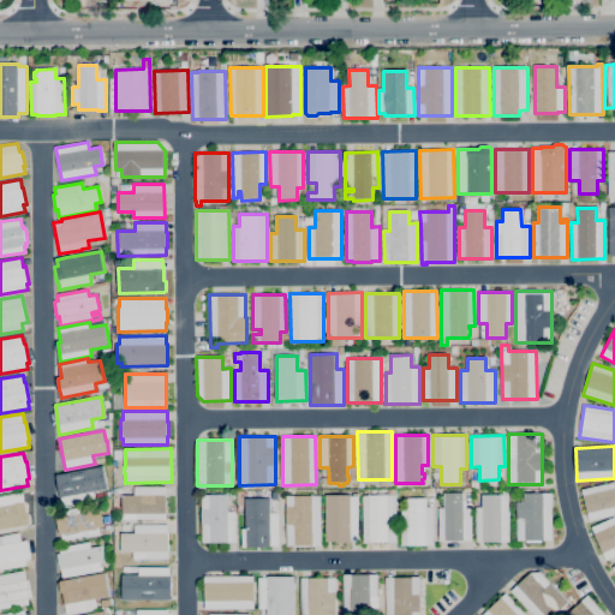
[(63,506),(61,497),(60,499),(55,475),(103,466),(107,489),(93,491),(95,500),(63,506)]
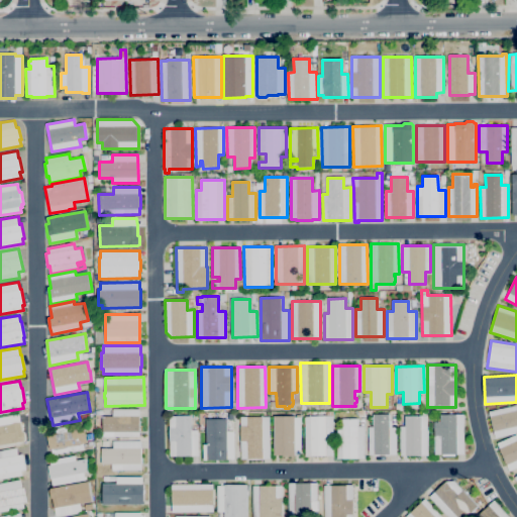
[(516,432),(495,439),(489,412),(516,405),(516,410),(516,432)]
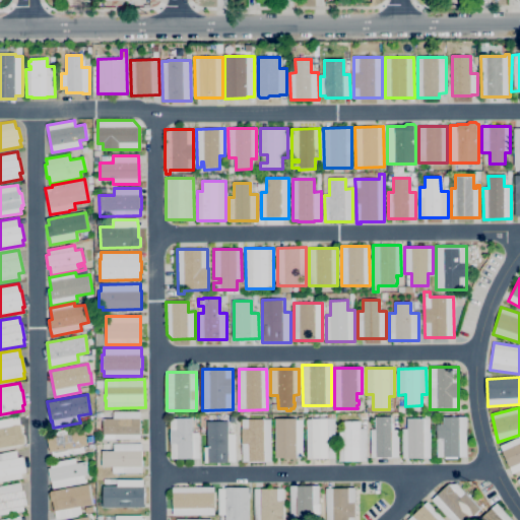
[(104,440),(104,418),(114,418),(114,411),(140,411),(140,439),(104,440)]
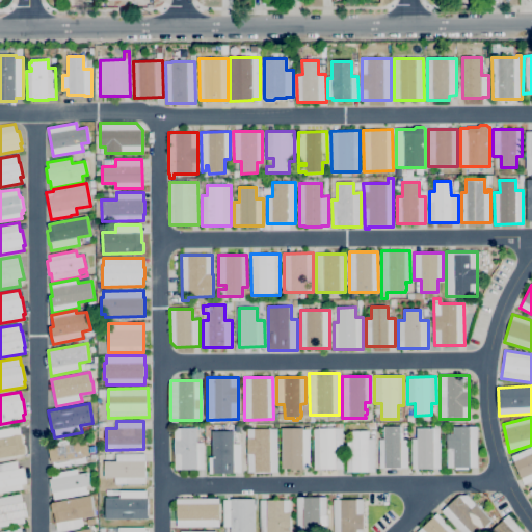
[(0,458),(0,429),(20,426),(21,433),(22,433),(23,444),(25,445),(26,451),(24,454),(0,458)]
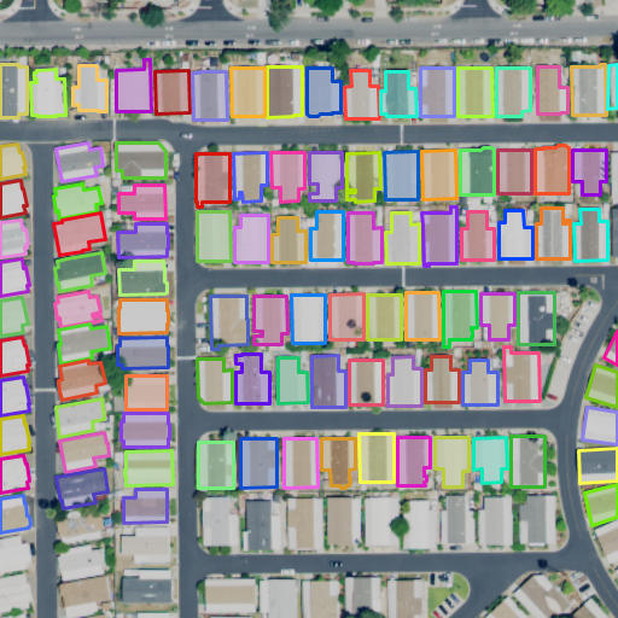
[(474,543),(441,543),(441,511),(447,511),(447,495),(465,495),(465,503),(467,503),(467,511),(474,511),(474,543)]
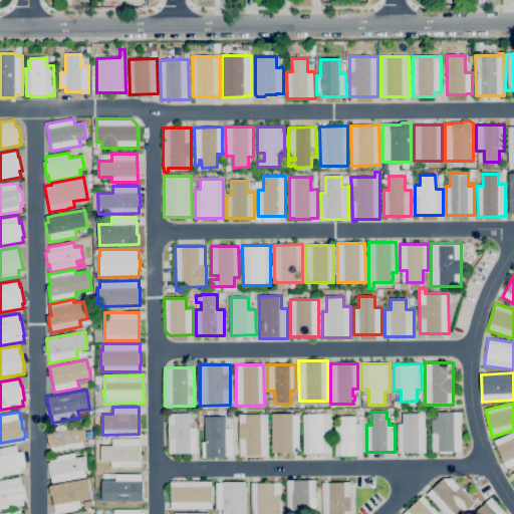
[(299,453),(271,453),(271,413),(292,413),(292,415),(299,414),(299,453)]
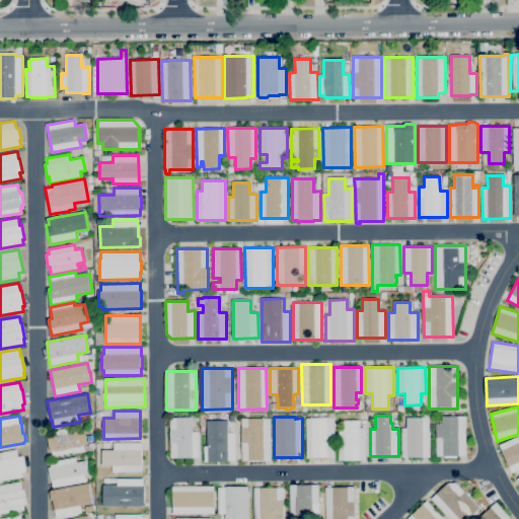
[(465,456),(436,456),(436,424),(442,424),(442,417),(465,417),(465,456)]
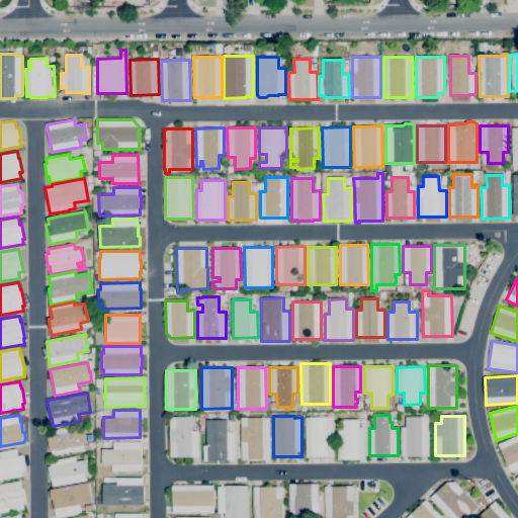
[(199,457),(169,457),(169,417),(192,417),(192,431),(199,431),(199,457)]
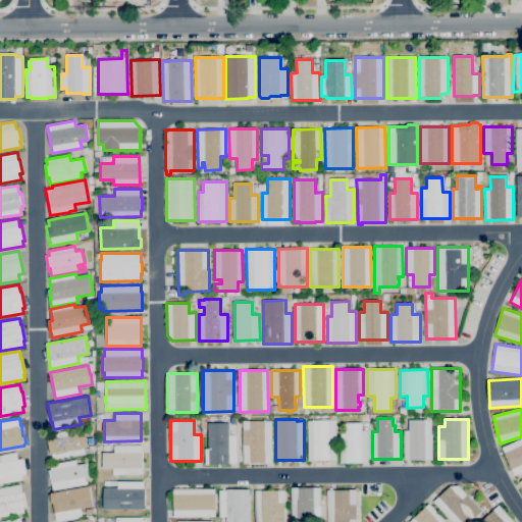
[(272,464),(243,464),(242,421),(272,420),(272,464)]
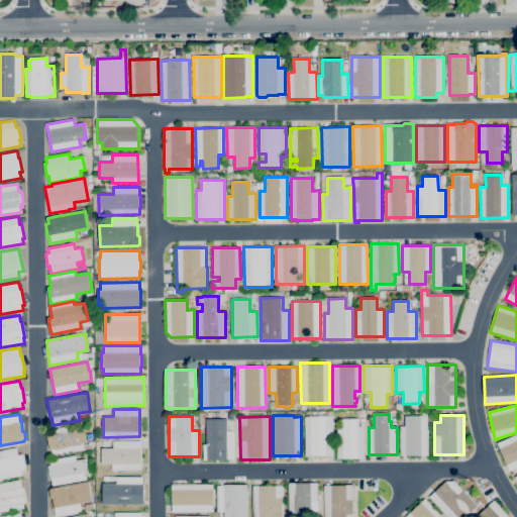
[(333,456),(305,456),(304,417),(310,417),(310,416),(333,416),(333,456)]
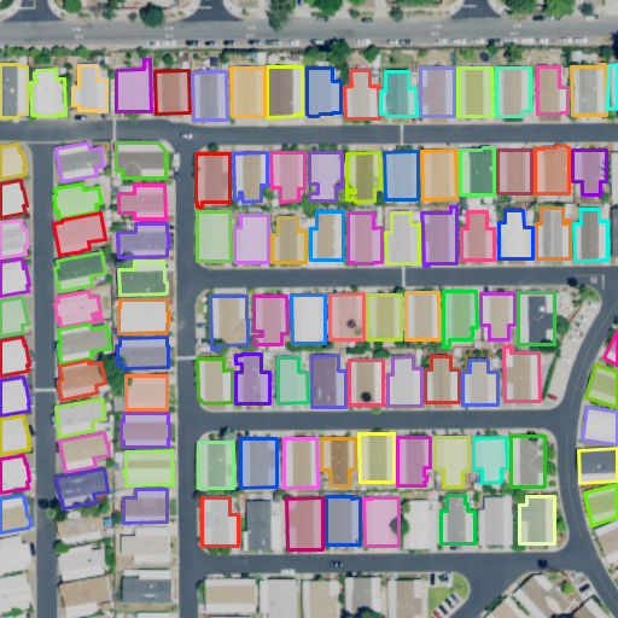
[(512,546),(478,546),(478,509),(484,509),(484,497),(511,497),(511,513),(512,513),(512,514),(512,546)]
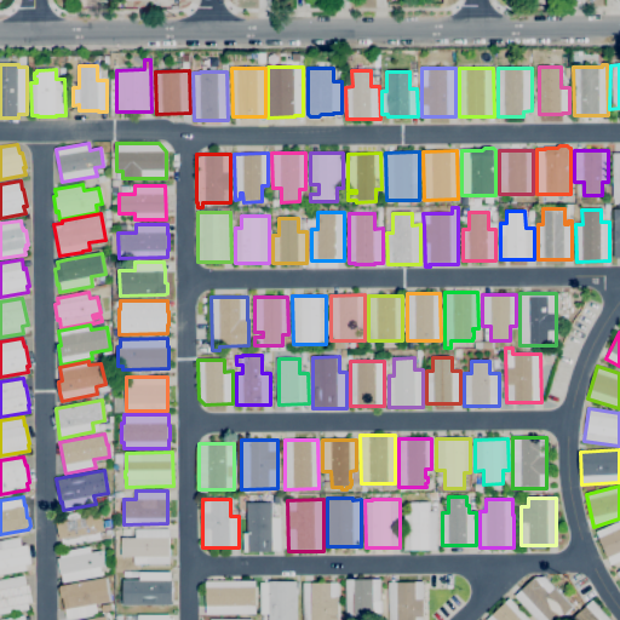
[(281,550),(273,550),(273,551),(244,552),(244,533),(247,533),(247,504),(273,503),(273,517),(281,517),(281,550)]
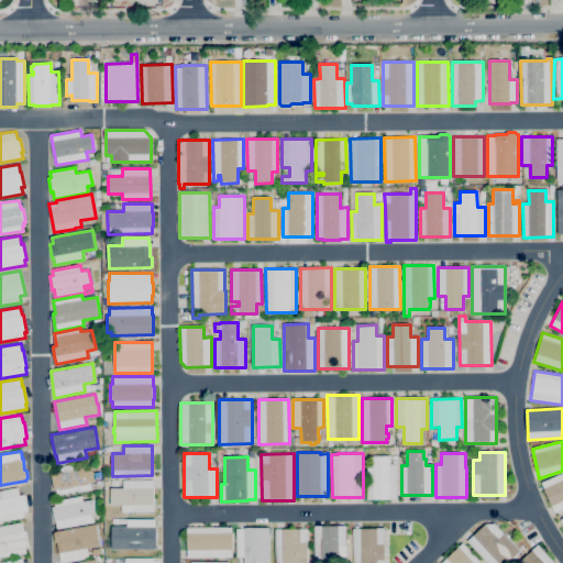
[(397,499),(367,500),(367,467),(373,467),(372,456),(389,456),(389,464),(397,464),(397,499)]
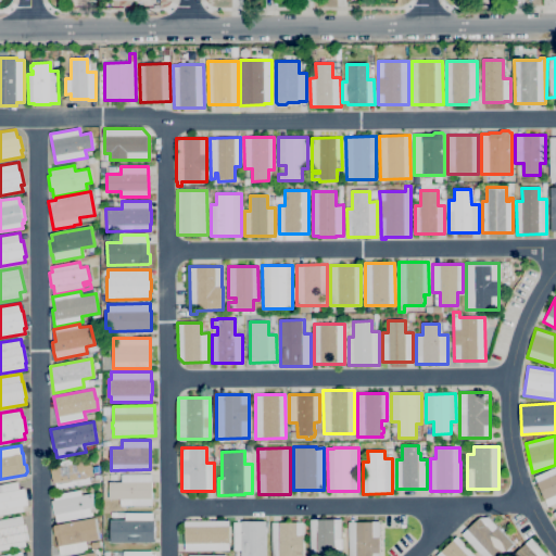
[(57,490),(55,483),(53,483),(51,468),(52,468),(51,463),(70,459),(68,457),(77,456),(77,458),(78,457),(79,463),(91,460),(93,477),(89,478),(90,479),(95,478),(93,476),(98,475),(100,482),(90,483),(57,490)]
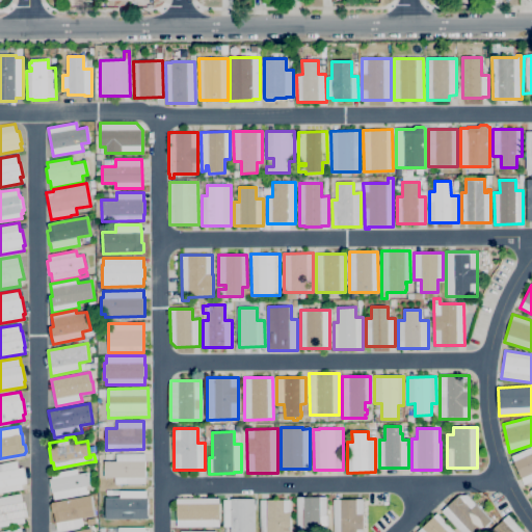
[(531,481),(524,485),(511,456),(531,448),(531,481)]
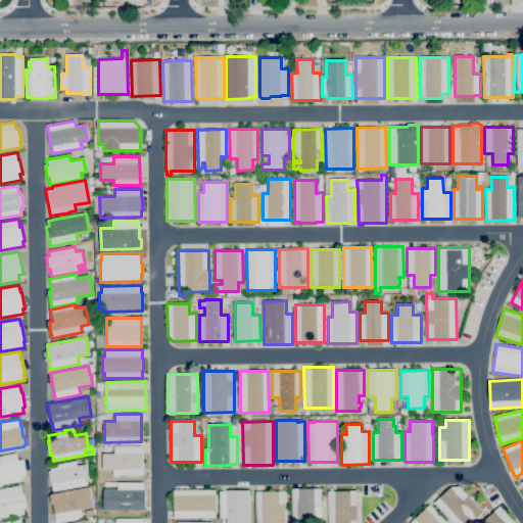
[(143,476),(113,476),(113,469),(102,469),(102,453),(114,453),(114,446),(143,446),(143,476)]
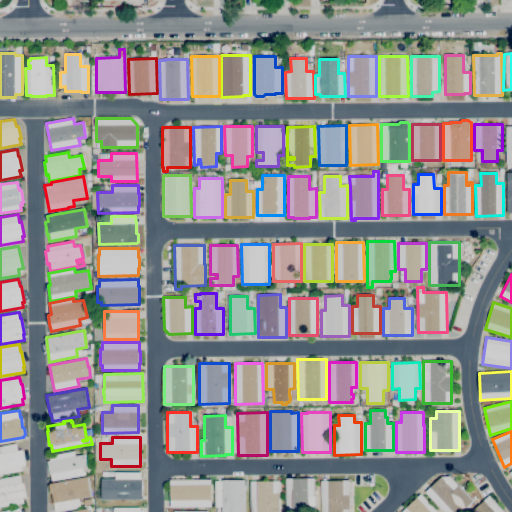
[(0,474),(0,445),(16,443),(17,451),(22,450),(25,465),(21,466),(22,470),(0,474)]
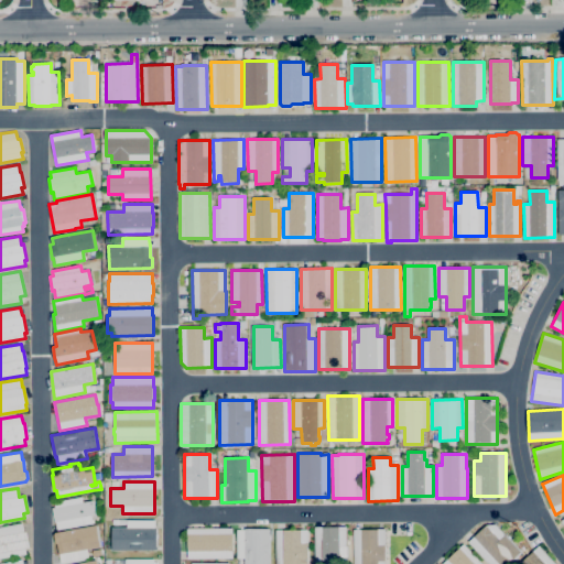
[(57,530),(55,521),(54,521),(52,509),(53,509),(53,508),(55,508),(54,501),(82,497),(83,502),(94,500),(96,514),(90,516),(93,523),(57,530)]
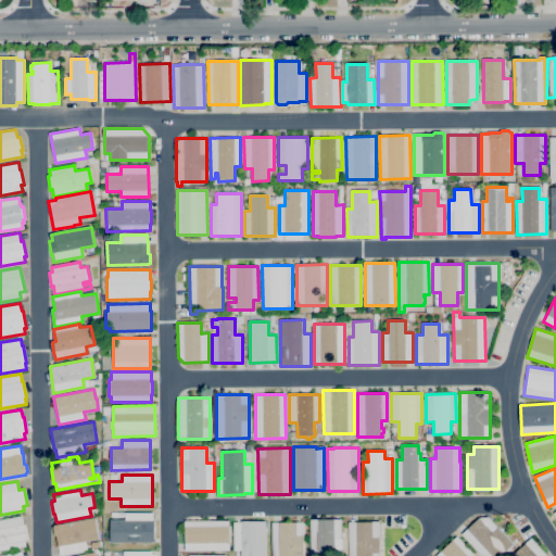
[(154,542),(111,542),(111,520),(125,520),(125,513),(153,513),(153,520),(154,520),(154,542)]
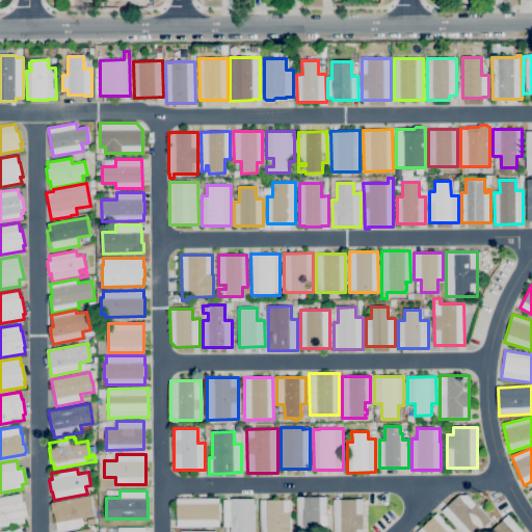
[(0,526),(0,498),(21,494),(22,501),(24,501),(27,516),(24,517),(25,522),(0,526)]
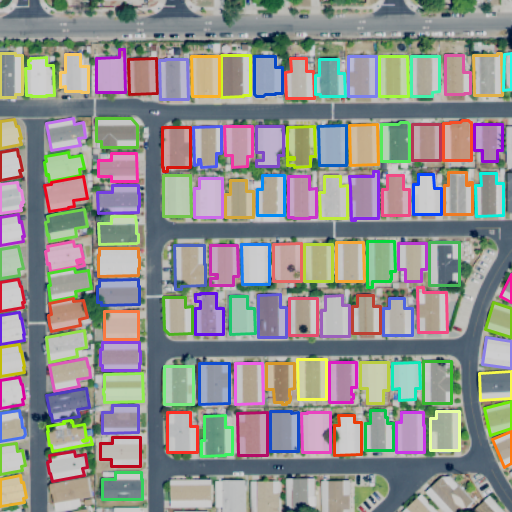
[(55,511),(54,503),(52,493),(50,492),(49,485),(50,483),(87,476),(91,496),(79,499),(81,506),(55,511)]
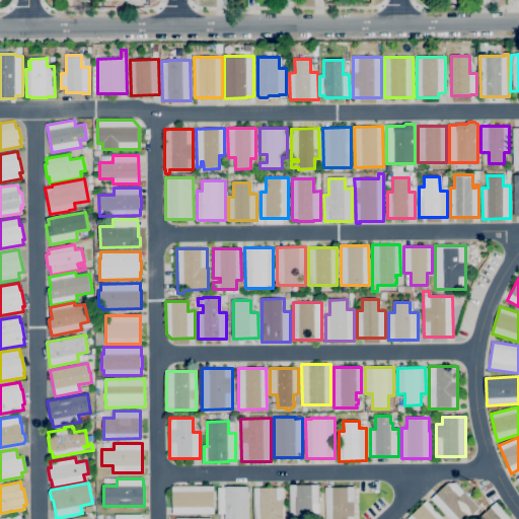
[(466,518),(448,518),(431,499),(447,484),(455,483),(478,508),(466,518)]
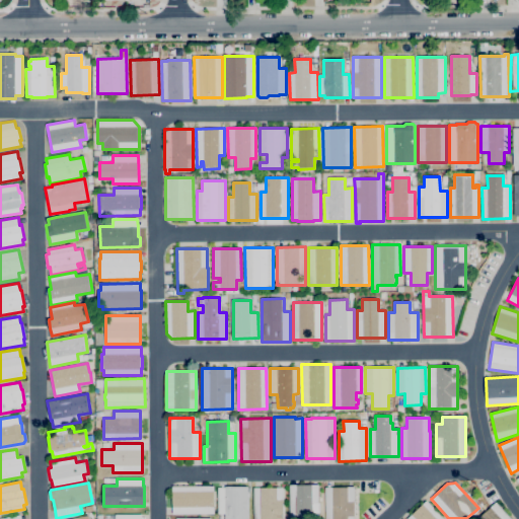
[(318,518),(289,518),(289,486),(318,485),(318,518)]
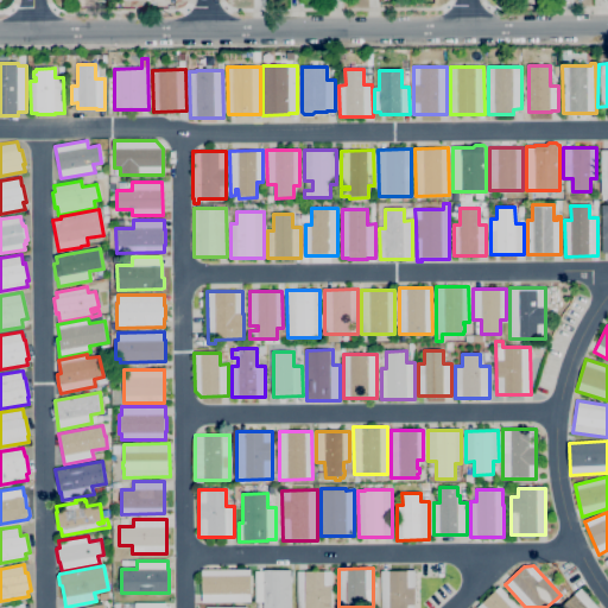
[(251,602),(203,602),(203,570),(251,569),(251,602)]
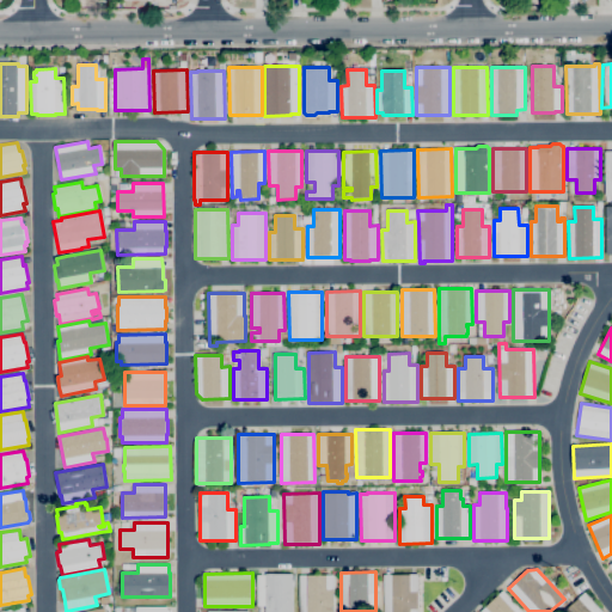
[(257,605),(257,575),(265,575),(265,574),(292,574),(292,611),(265,611),(265,605),(257,605)]
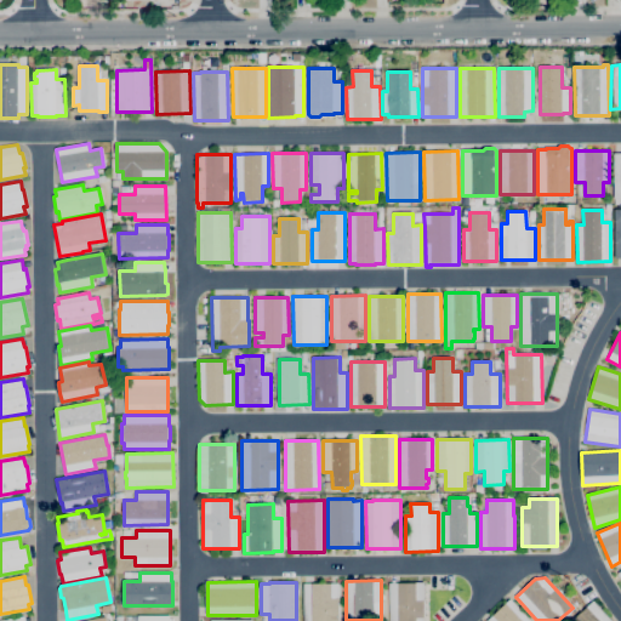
[(339,620),(303,620),(303,584),(339,584),(339,620)]
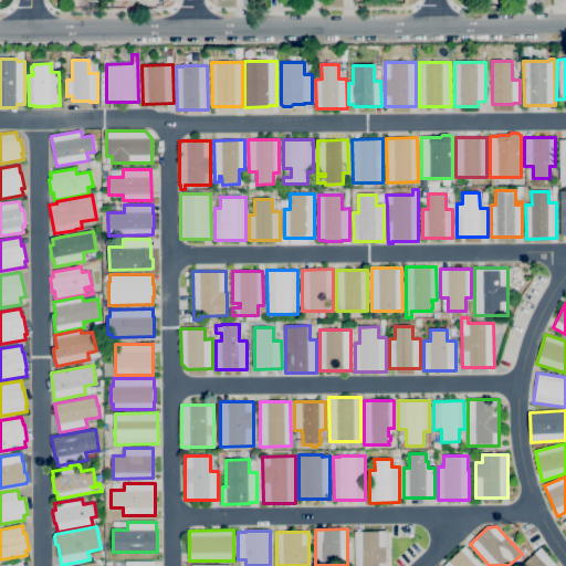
[(386,565),(354,565),(354,532),(386,532),(386,565)]
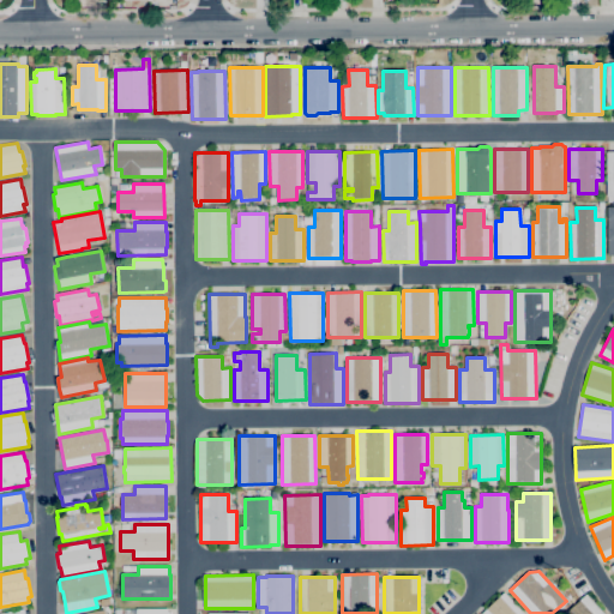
[(482,613),(504,593),(524,613),(482,613)]
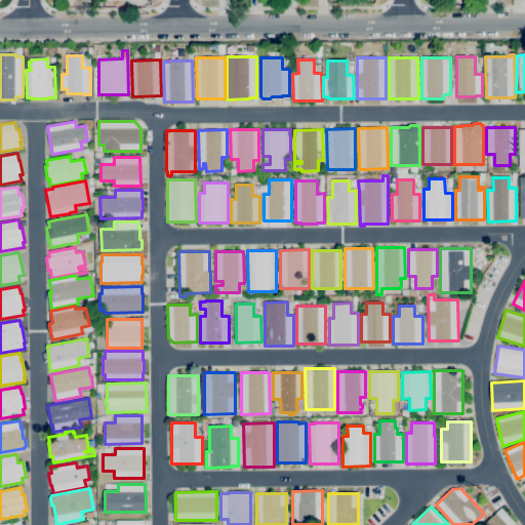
[(483,524),(501,509),(518,524),(483,524)]
